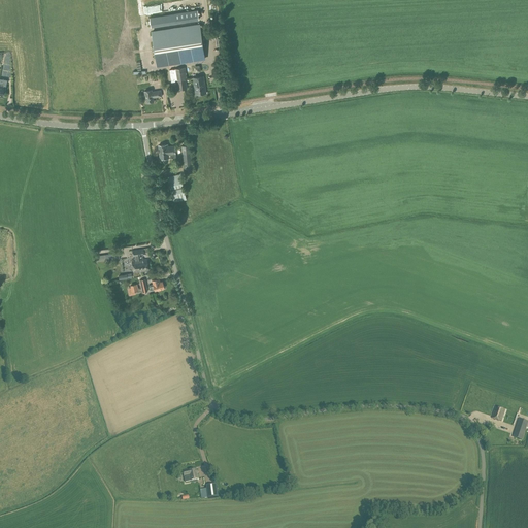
[(200,21),(198,10),(151,18),(152,29),(200,21)]
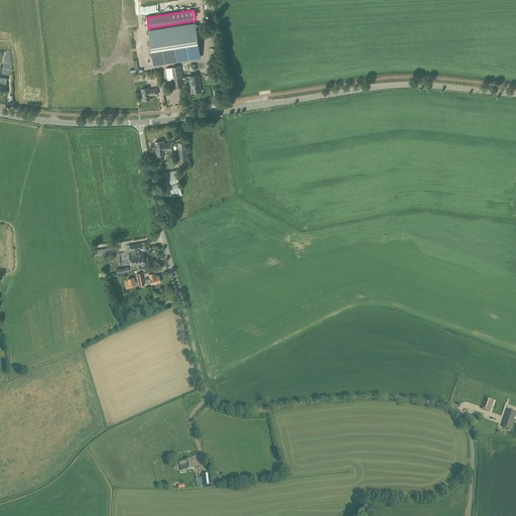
[(197,23),(149,31),(154,67),(202,58),(197,23)]
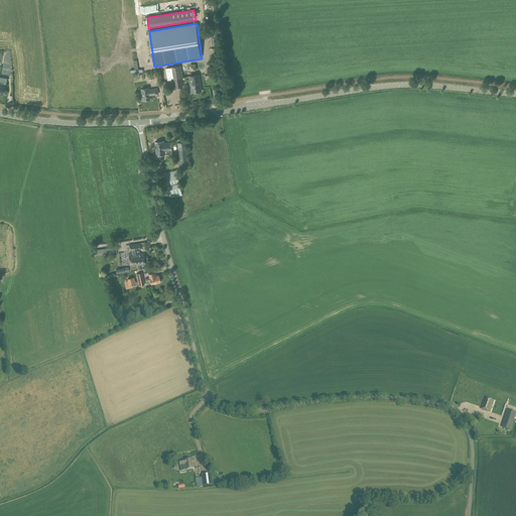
[(170,69),(166,69),(168,81),(172,81),(172,79),(173,79),(174,88),(183,87),(181,78),(183,77),(181,67),(170,69)]
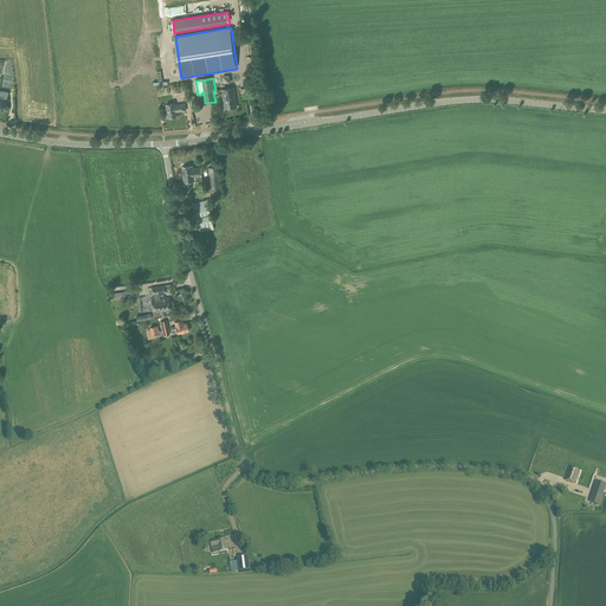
[(238,107),(234,88),(221,90),(225,109),(238,107)]
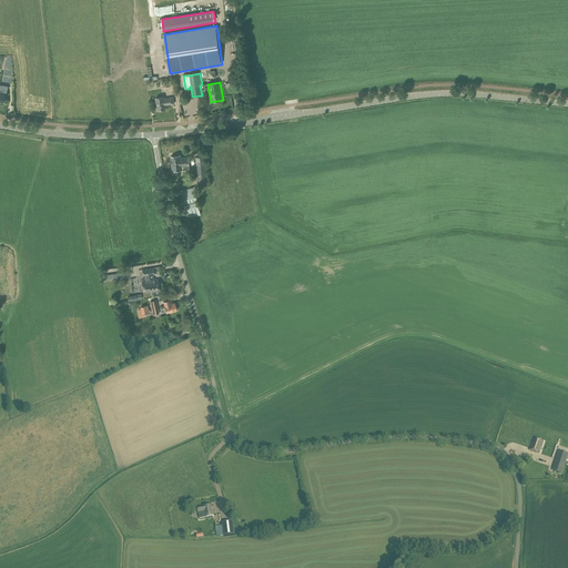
[(165,99),(164,97),(155,98),(156,105),(156,109),(158,109),(158,112),(166,110),(166,104),(168,105),(175,104),(174,98),(165,99)]
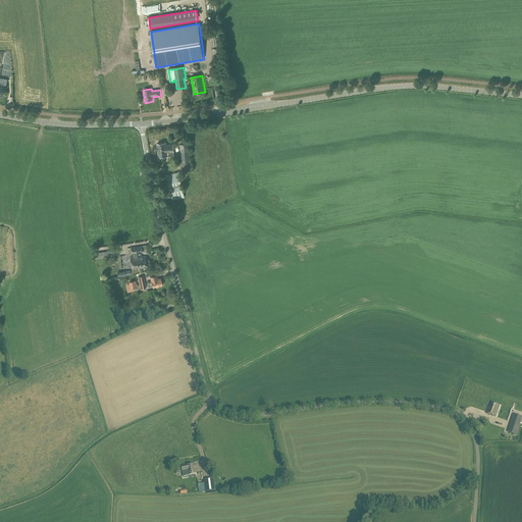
[(166,143),(157,144),(159,157),(167,156),(167,152),(173,152),(172,144),(166,145),(166,143)]
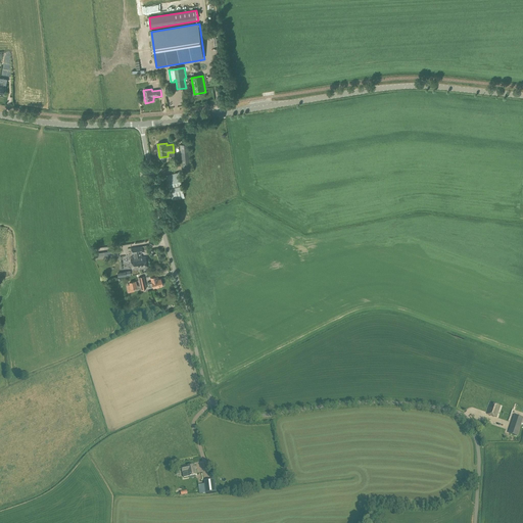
[(191,170),(189,144),(180,145),(183,171),(191,170)]
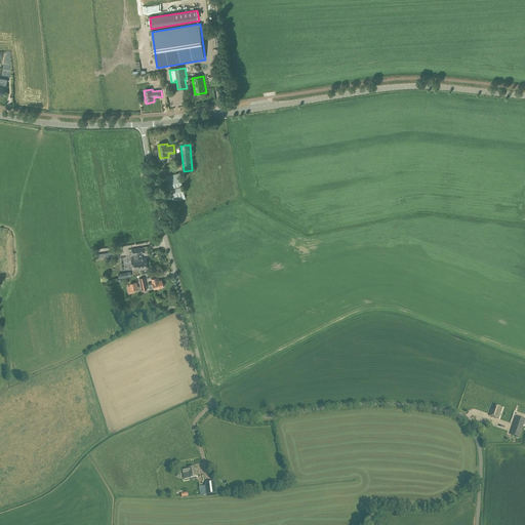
[(183,184),(179,173),(167,175),(169,187),(170,187),(173,201),(186,198),(182,184),(183,184)]
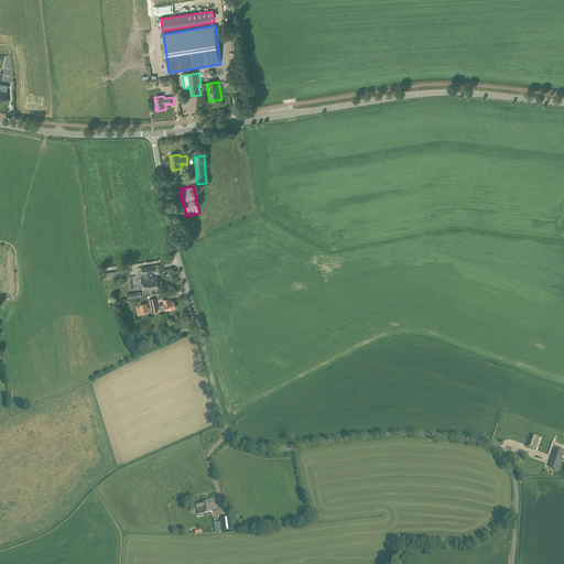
[(148,274),(145,274),(147,279),(141,279),(142,292),(151,291),(149,278),(148,274)]
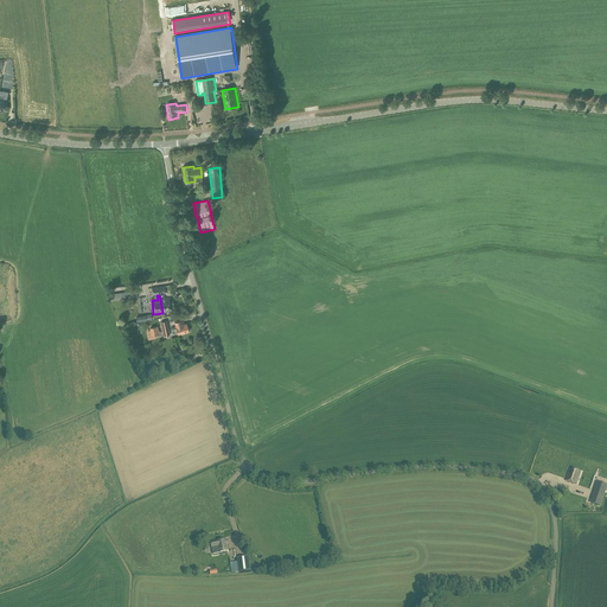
[(160,299),(163,313),(171,312),(168,298),(160,299)]
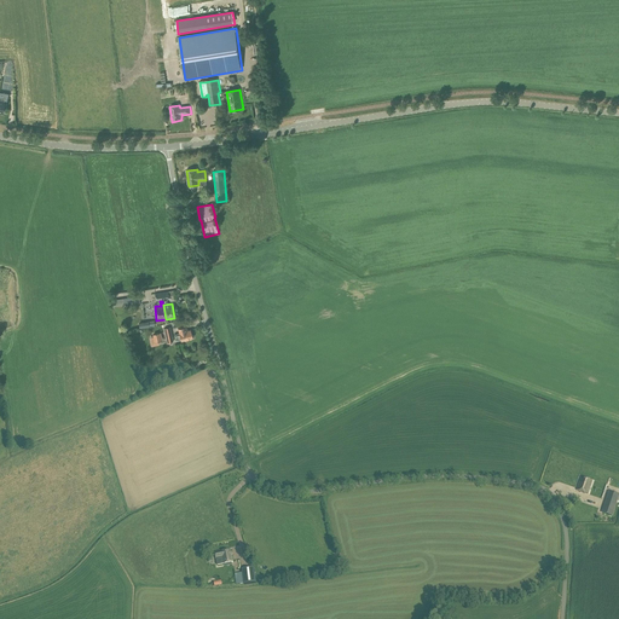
[(187,331),(186,327),(178,329),(179,334),(179,335),(175,336),(177,341),(180,340),(181,341),(194,339),(191,330),(187,331)]
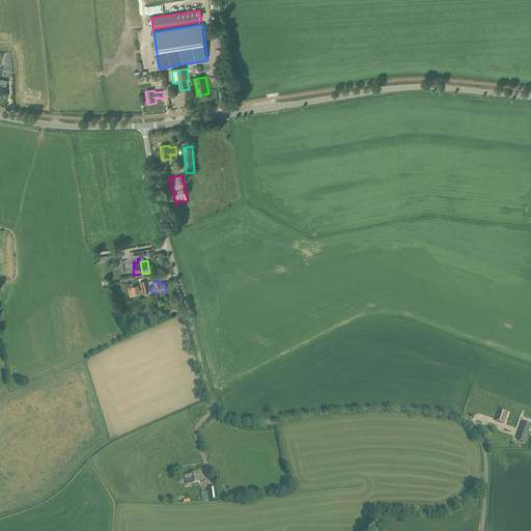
[(483,407),(481,418),(491,420),(493,408),(483,407)]
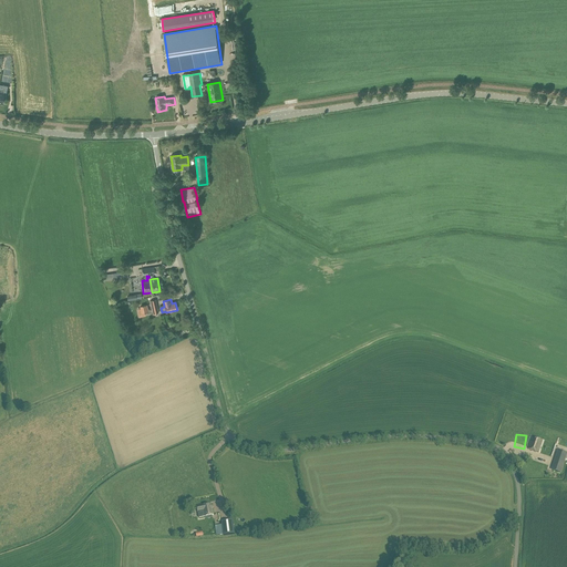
[(538,453),(543,441),(532,437),(528,450),(538,453)]
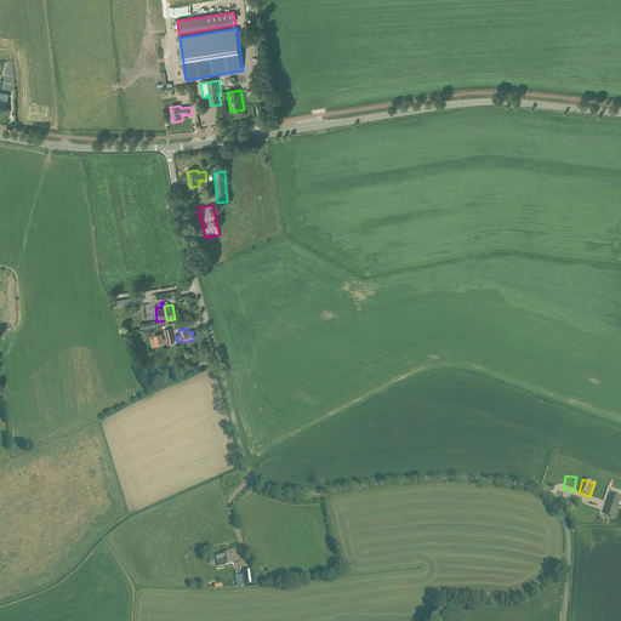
[(588,499),(585,508),(599,513),(603,503),(598,502),(599,499),(604,500),(608,490),(596,486),(593,496),(597,497),(596,501),(588,499)]
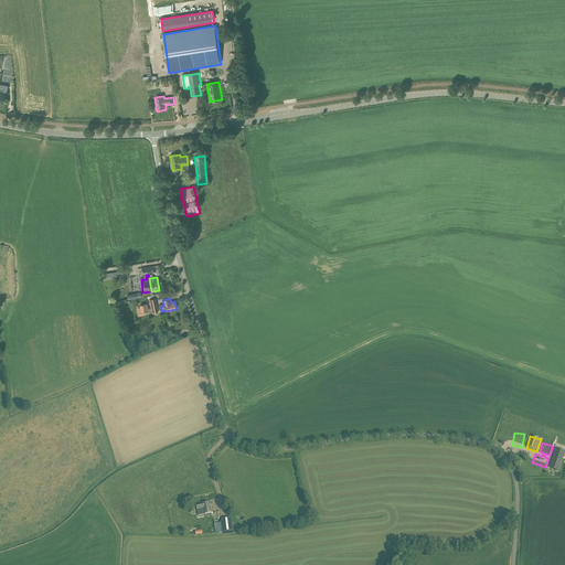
[(564,456),(556,454),(551,469),(558,471),(564,456)]
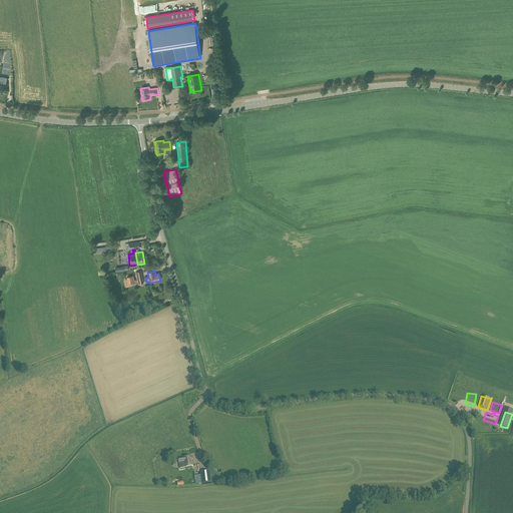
[(182,458),(178,459),(180,469),(185,468),(191,466),(193,466),(190,456),(182,458)]
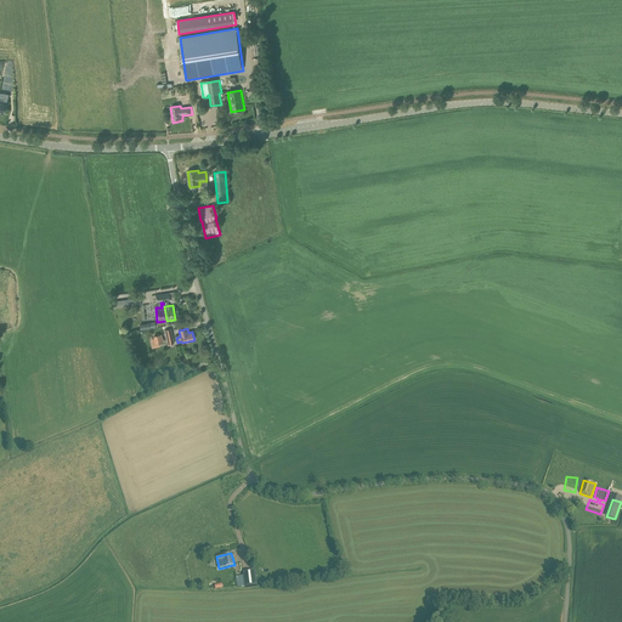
[(255,571),(243,572),(243,576),(236,577),(237,588),(244,587),(256,586),(255,571)]
